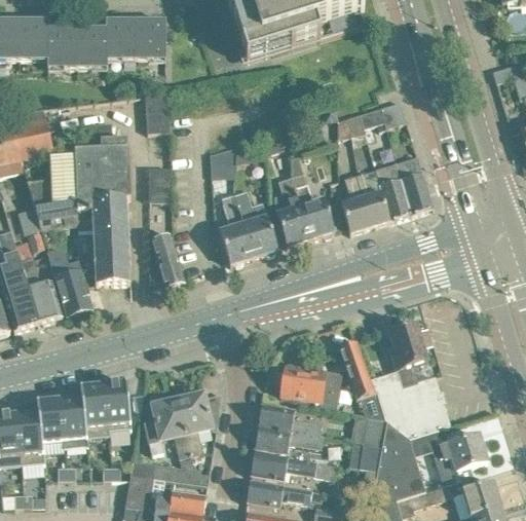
[(227,0),(247,63),(366,27),(358,0),(227,0)]
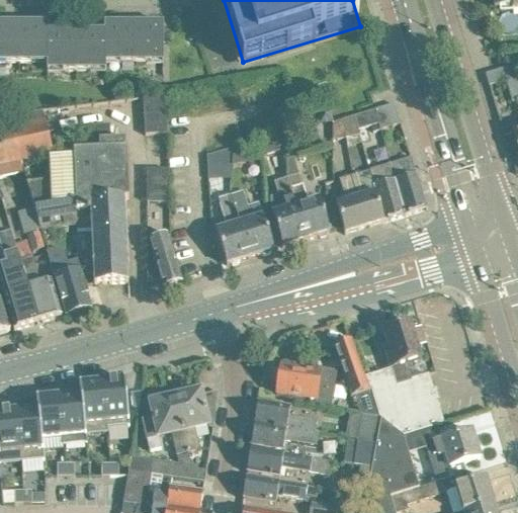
[(0,59),(18,60),(19,25),(11,25),(11,31),(7,31),(7,20),(0,19),(0,59)]
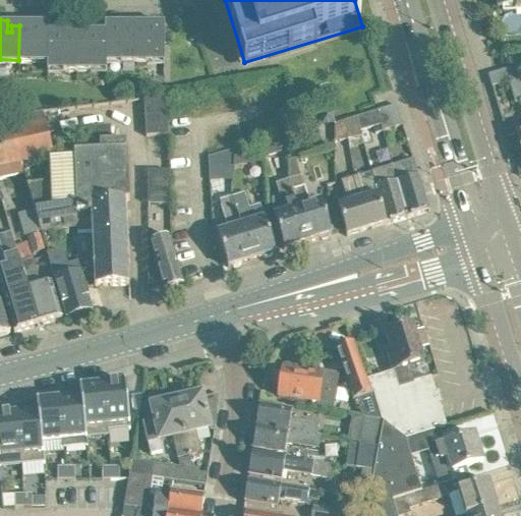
[(47,59),(49,29),(48,20),(31,20),(31,32),(26,32),(26,25),(19,25),(18,60),(47,59)]
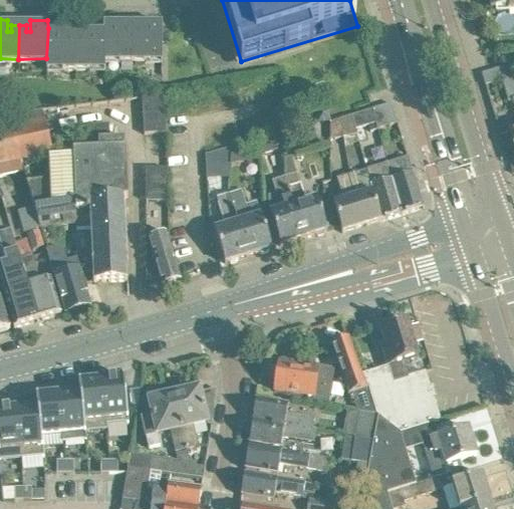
[(133,59),(133,26),(125,26),(125,31),(121,31),(121,20),(103,20),(103,28),(105,59),(133,59)]
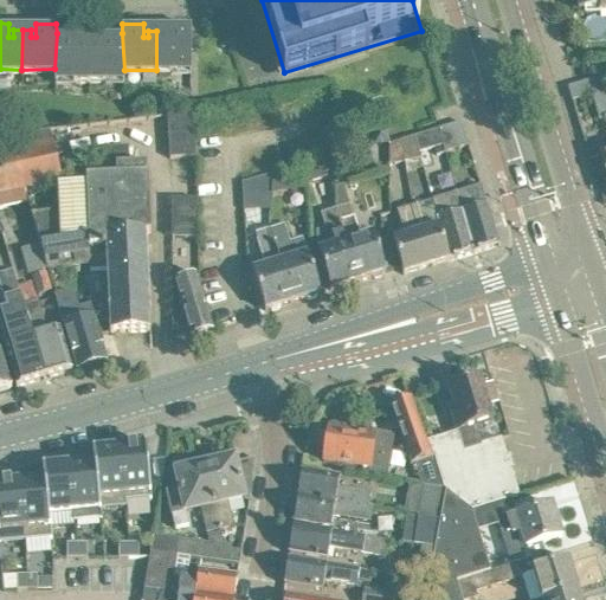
[(191,24),(169,24),(169,37),(165,37),(165,31),(156,31),(156,70),(191,70),(191,24)]
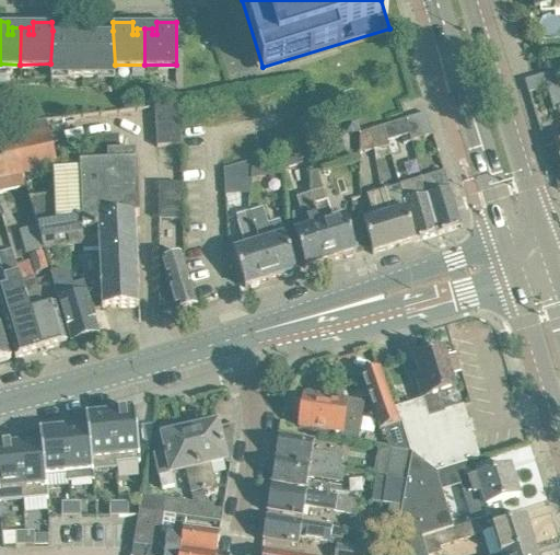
[(70,43),(70,31),(53,31),(50,64),(50,73),(82,73),(82,37),(74,37),(74,43),(70,43)]
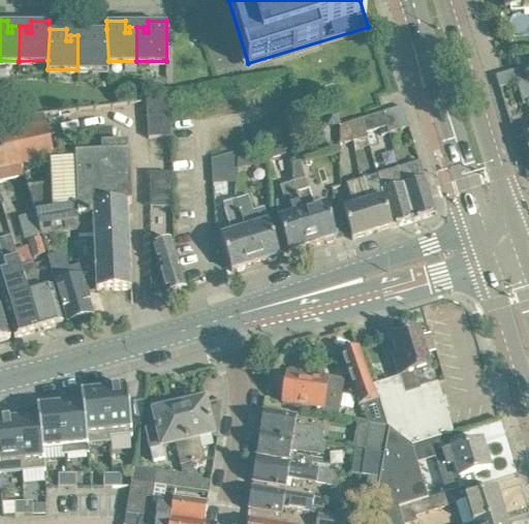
[(109,61),(106,29),(90,29),(90,40),(86,40),(86,35),(78,35),(78,69),(109,69),(109,61)]
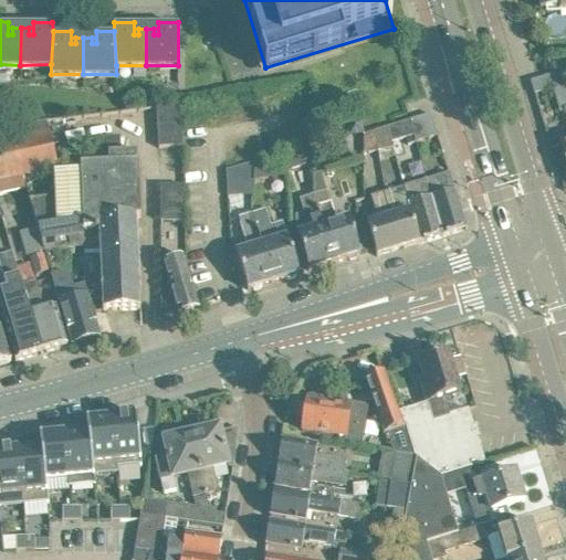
[(565,73),(564,67),(531,77),(534,91),(553,85),(559,107),(564,106),(565,112),(565,141),(562,144),(565,159),(565,73)]
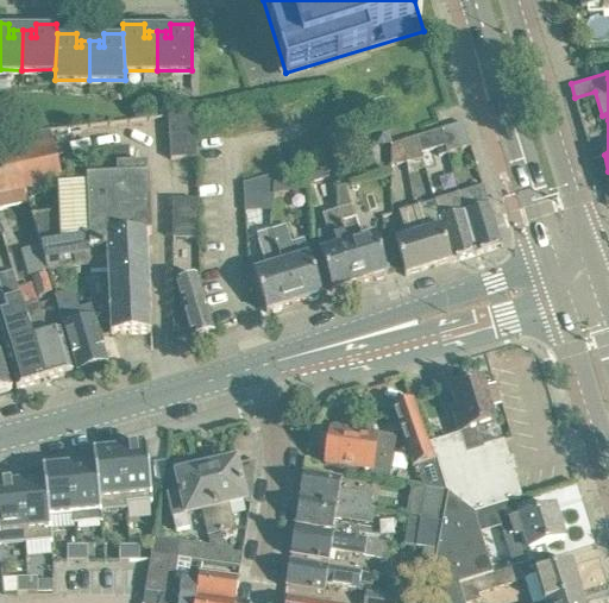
[(170,155),(196,154),(195,107),(168,112),(170,155)]
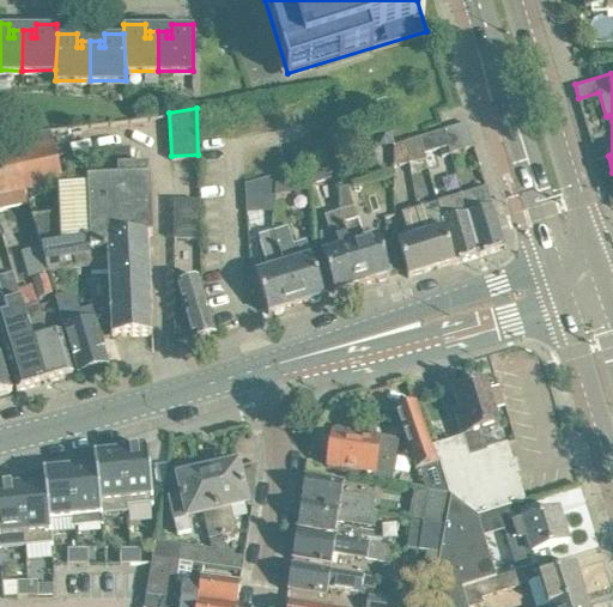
[(473,143),(466,120),(442,127),(449,151),(473,143)]
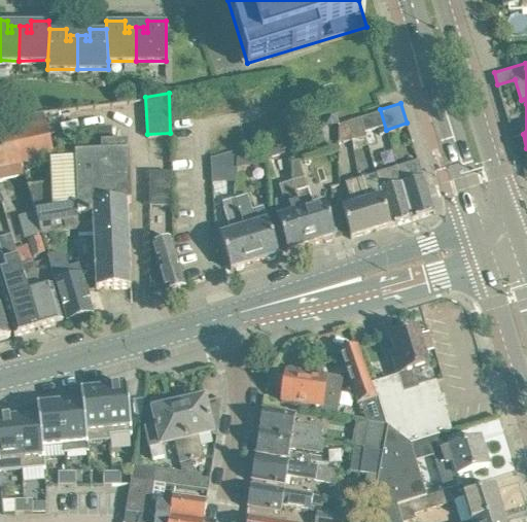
[(386,130),(380,109),(360,115),(364,129),(379,125),(381,131),(386,130)]
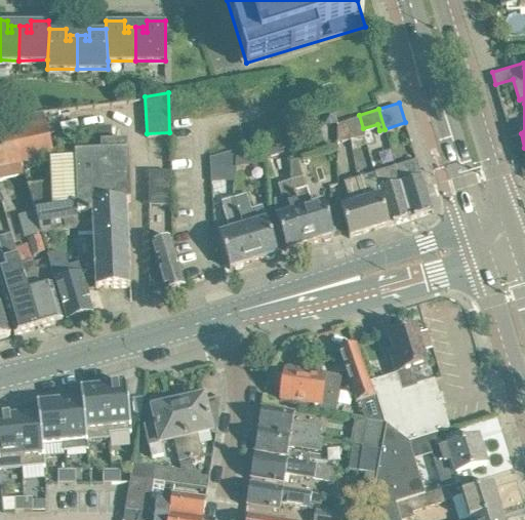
[(363,128),(359,115),(348,118),(351,136),(364,134),(363,128)]
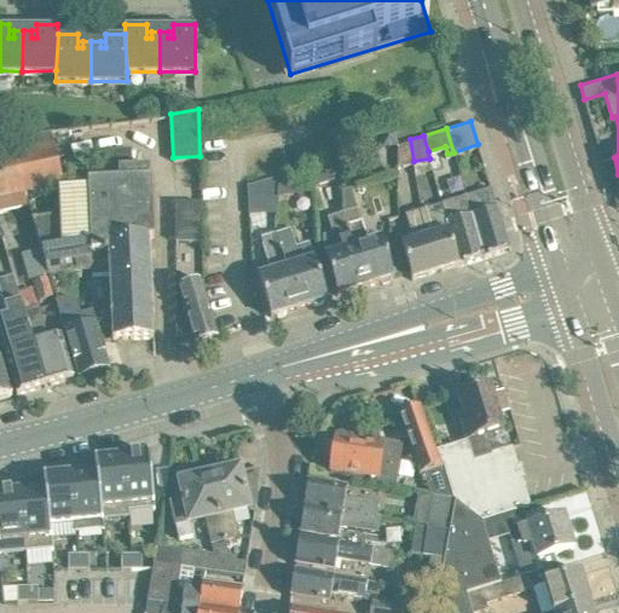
[(343,138),(327,152),(329,161),(333,174),(342,171),(343,138)]
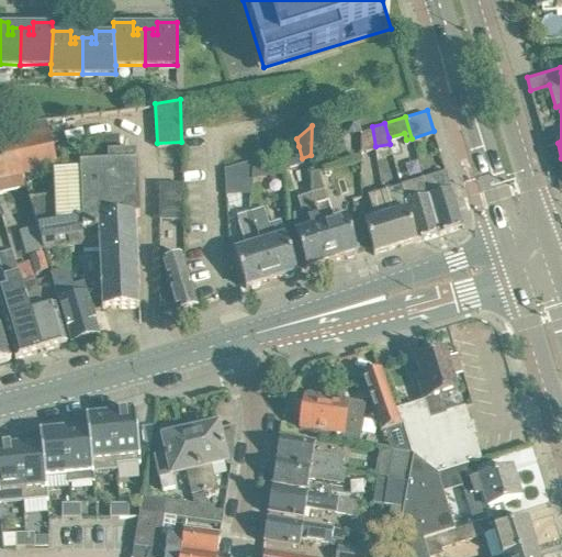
[(375,146),(372,126),(361,130),(361,149),(375,146)]
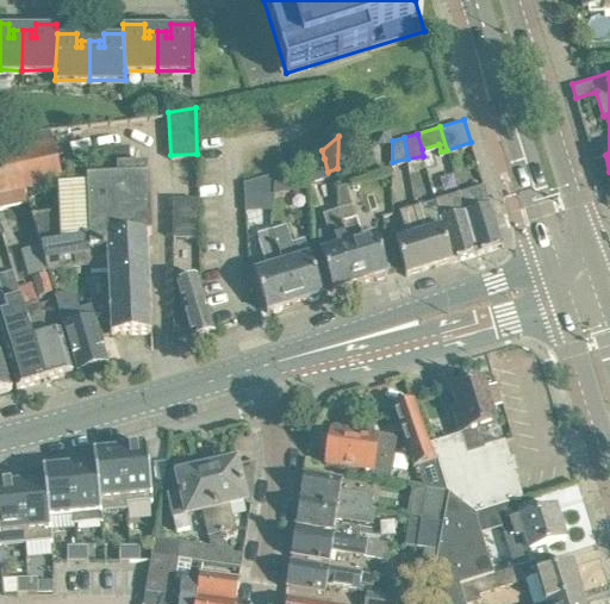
[(0,191),(26,186),(62,178),(54,138),(0,149),(0,191)]
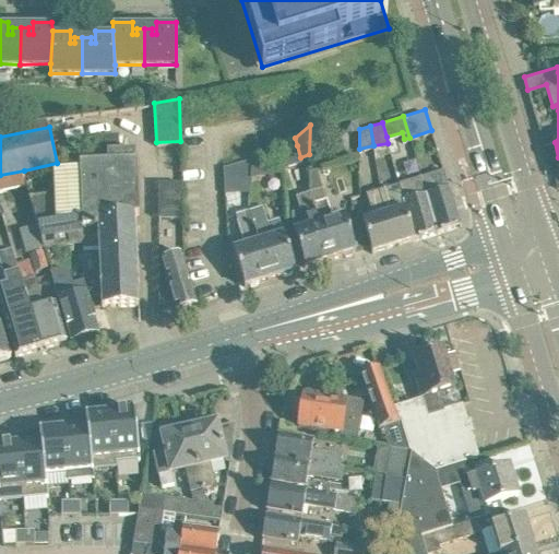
[(139,302),(138,280),(134,211),(139,211),(135,148),(119,148),(119,131),(102,131),(98,132),(99,158),(81,160),(81,165),(52,167),(54,191),(30,196),(37,221),(82,214),(83,242),(83,246),(99,246),(99,261),(102,304),(139,302)]
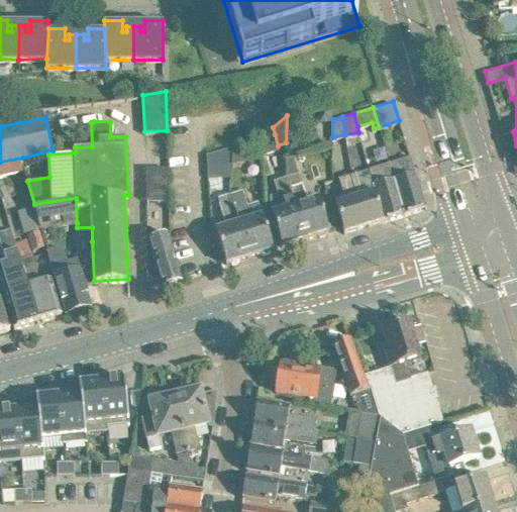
[(241,144),(244,162),(261,160),(259,141),(241,144)]
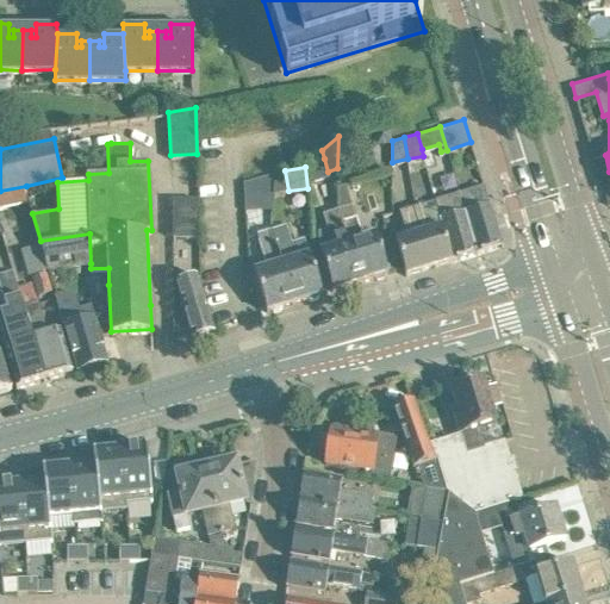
[(272,172),(244,179),(246,194),(273,192),(272,172)]
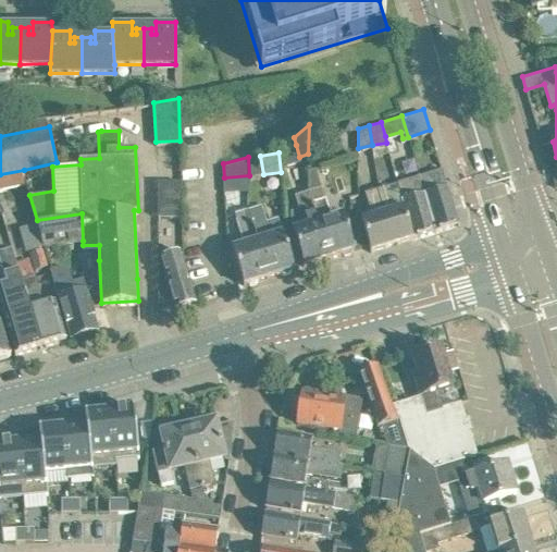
[(354,247),(345,218),(343,211),(330,216),(321,186),(314,167),(313,160),(308,161),(308,169),(308,189),(329,255),(354,247)]
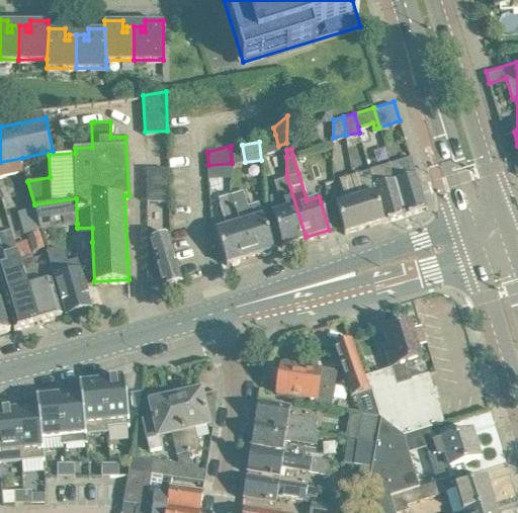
[(427,206),(411,155),(390,162),(405,212),(427,206)]
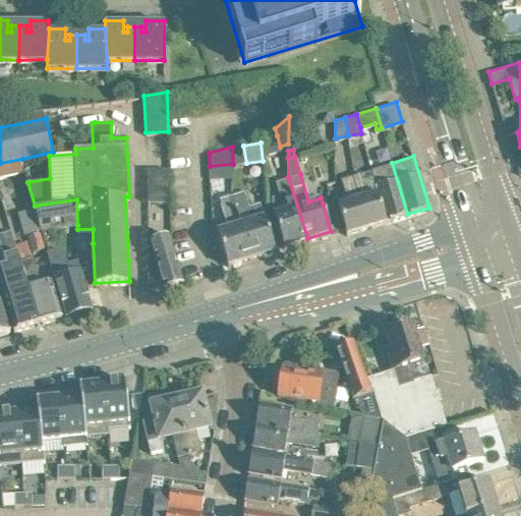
[(407,214),(392,163),(370,169),(378,192),(386,221),(407,214)]
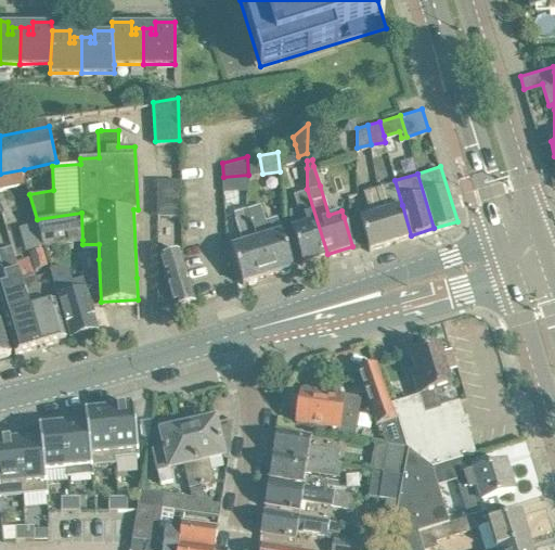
[(157,179),(157,215),(182,214),(181,179),(157,179)]
